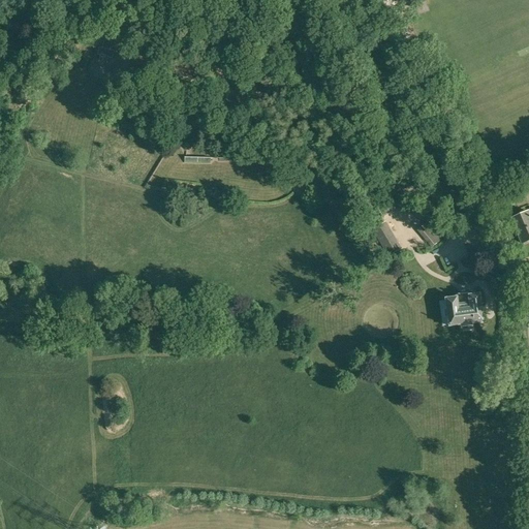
[(95,76),(102,79),(109,72),(106,64),(109,57),(113,58),(115,51),(99,48),(97,55),(100,55),(98,62),(93,68),(95,76)]
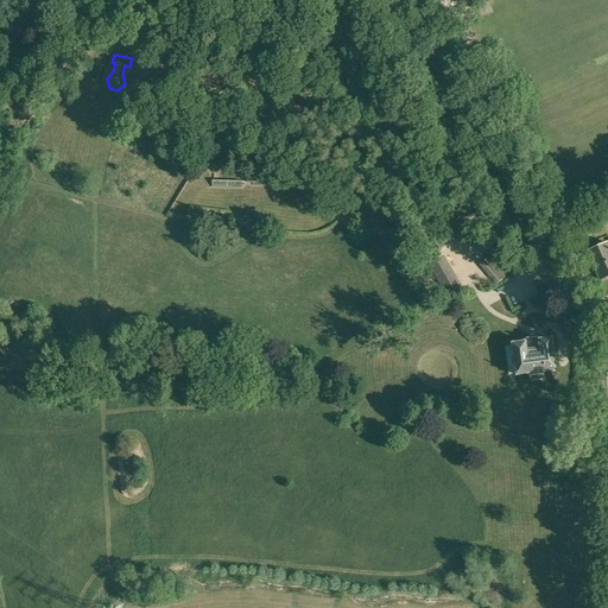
[(432,238),(439,249),(464,235),(457,223),(432,238)]
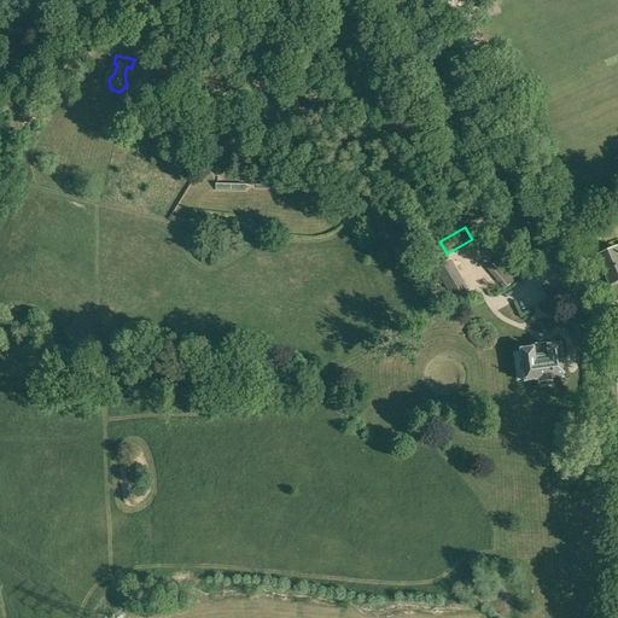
[(596,256),(610,285),(617,280),(617,250),(617,248),(596,256)]
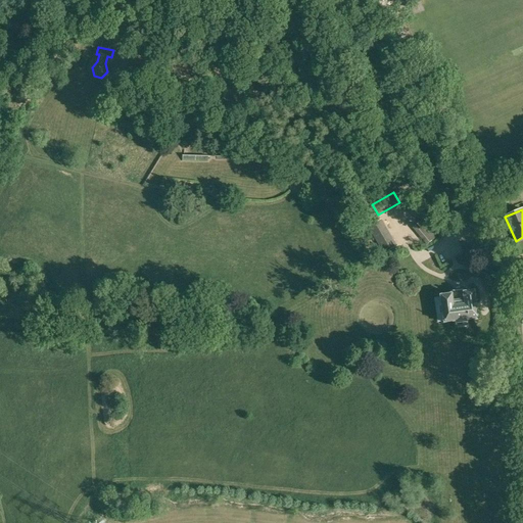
[(412,228),(426,246),(437,236),(417,211),(410,218),(416,225),(412,228)]
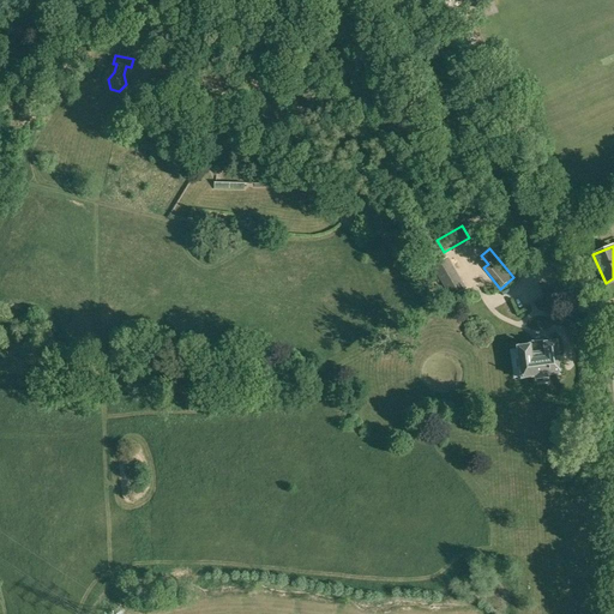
[(432,266),(449,299),(465,289),(446,258),(432,266)]
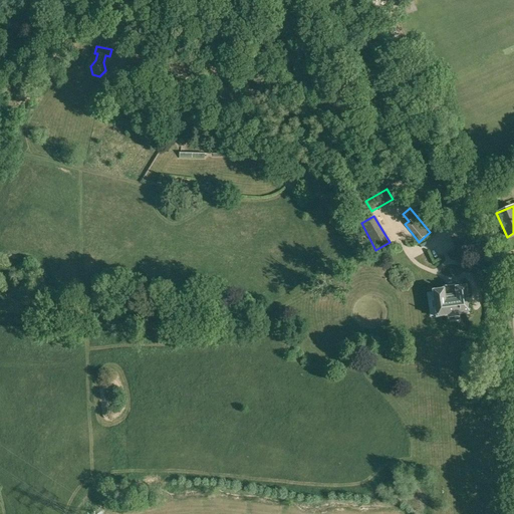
[(436,316),(436,317),(469,312),(466,286),(456,287),(456,284),(442,286),(442,289),(432,290),(432,292),(427,293),(430,317),(436,316)]
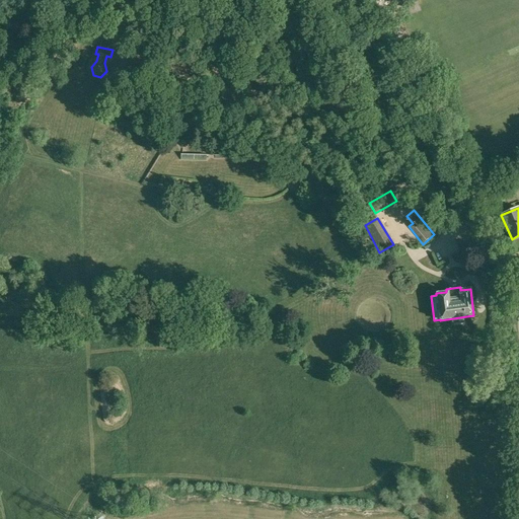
[(166,335),(166,344),(176,343),(176,335),(166,335)]
